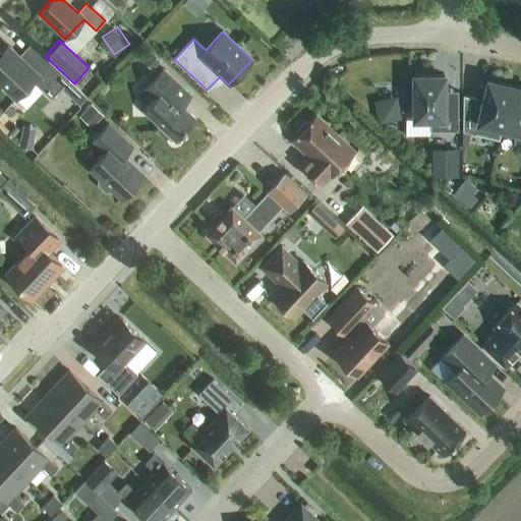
[(34,70),(9,47),(0,56),(0,87),(14,100),(32,81),(51,100),(61,90),(79,106),(87,99),(68,81),(69,80),(45,58),(34,70)]
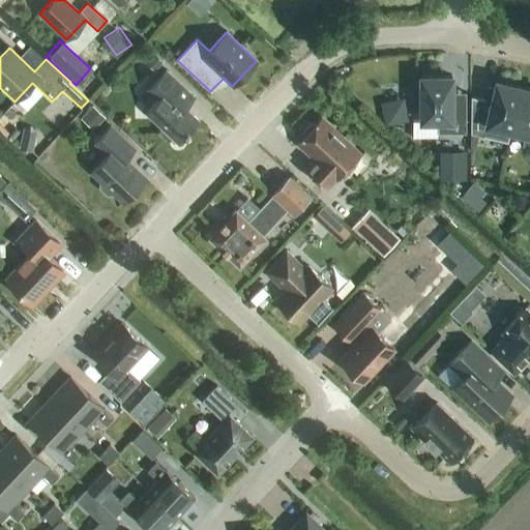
[(163,62),(152,52),(144,61),(154,71),(163,62)]
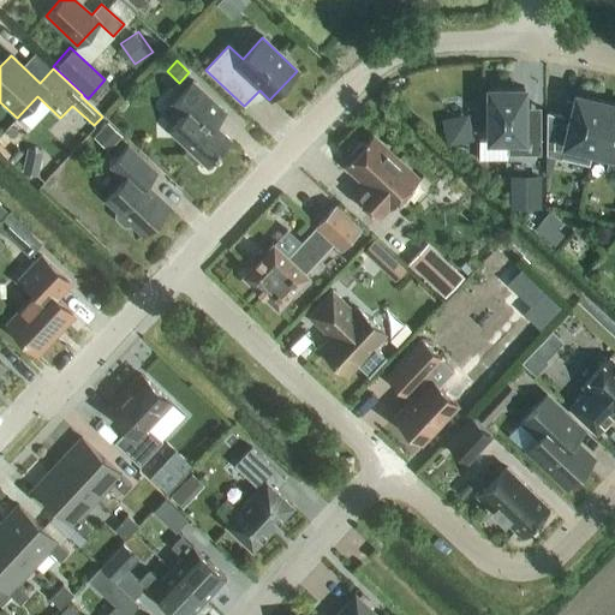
[(207,167),(231,141),(214,125),(226,113),(193,82),(172,105),(184,117),(169,132),(187,149),(185,151),(185,155),(193,163),(197,163),(199,161),(207,167)]
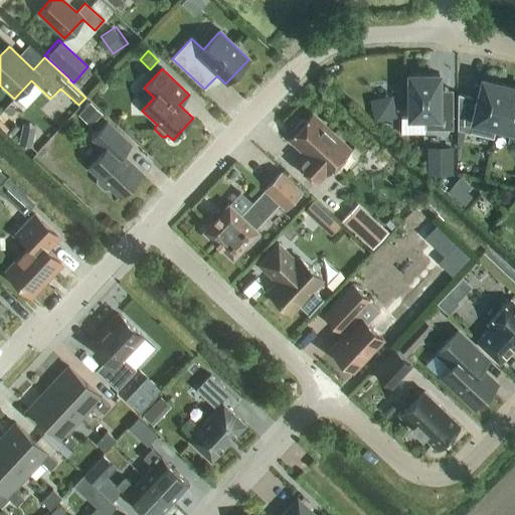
[(453,105),(440,105),(439,74),(408,74),(408,118),(403,118),(403,135),(424,135),(424,130),(453,130),(453,105)]
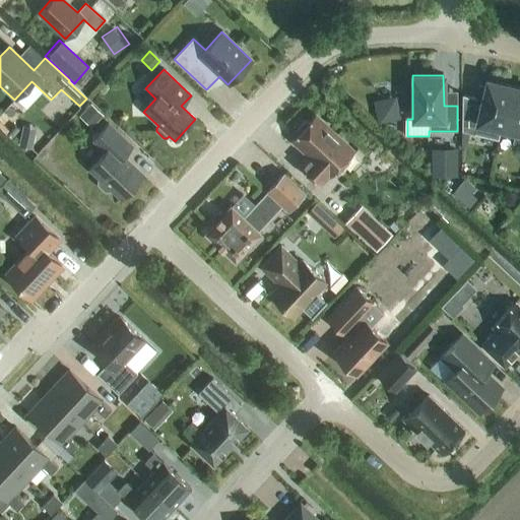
[(501,128),(511,86),(486,80),(473,134),(483,137),(486,125),(501,128)]
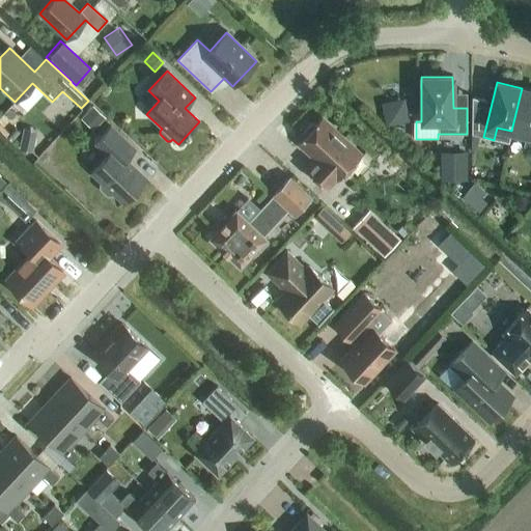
[(530,89),(522,88),(511,131),(526,135),(523,146),(530,148),(530,89)]
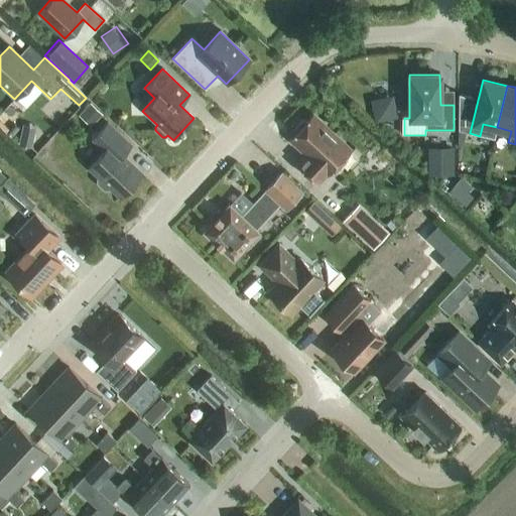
[(384,116),(396,113),(392,99),(380,102),(384,116)]
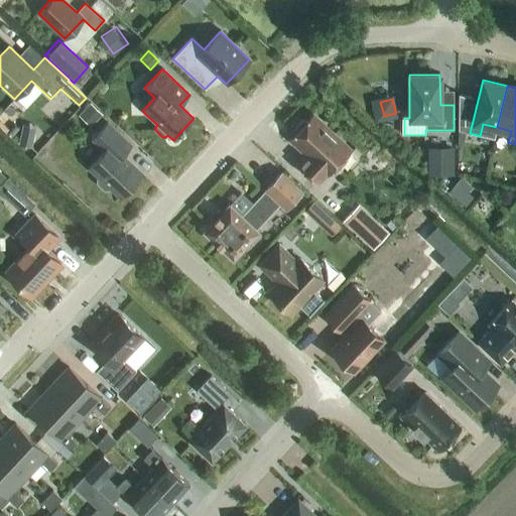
[(102,115),(89,103),(78,115),(91,127),(102,115)]
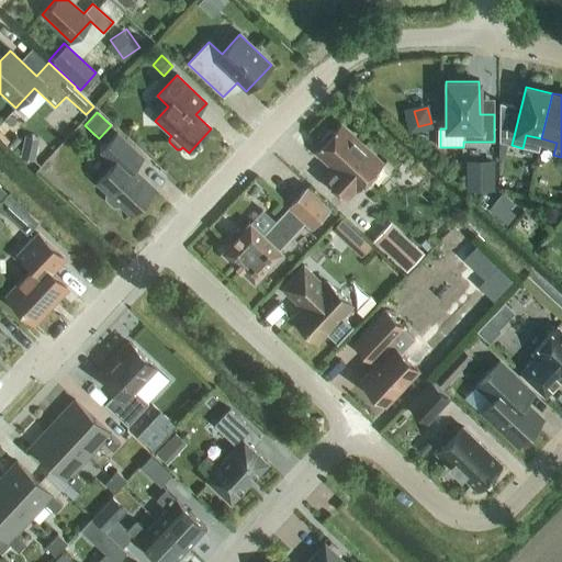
[(390,172),(341,126),(341,125),(335,132),(328,132),(322,139),(322,145),(315,153),(317,153),(335,169),(324,180),(345,199),(356,188),(357,190),(380,165),(390,173),(390,172)]
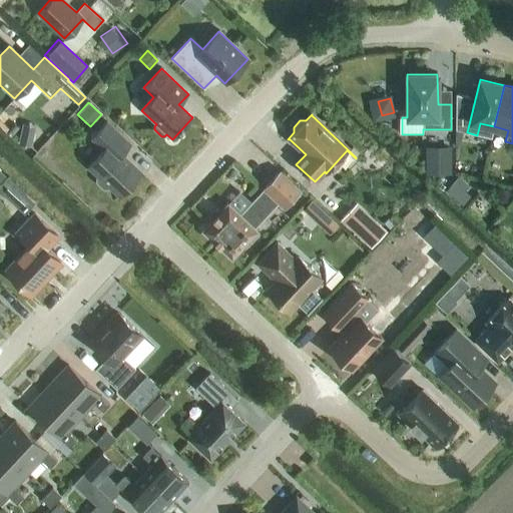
[(119,195),(140,173),(120,155),(130,144),(106,122),(91,138),(103,149),(88,166),(98,176),(96,178),(96,182),(103,188),(107,188),(109,186),(119,195)]
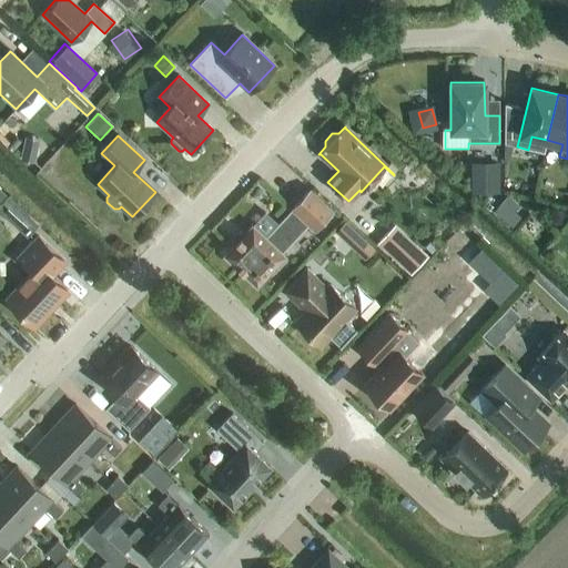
[(499,165),(475,165),(475,192),(498,193),(499,165)]
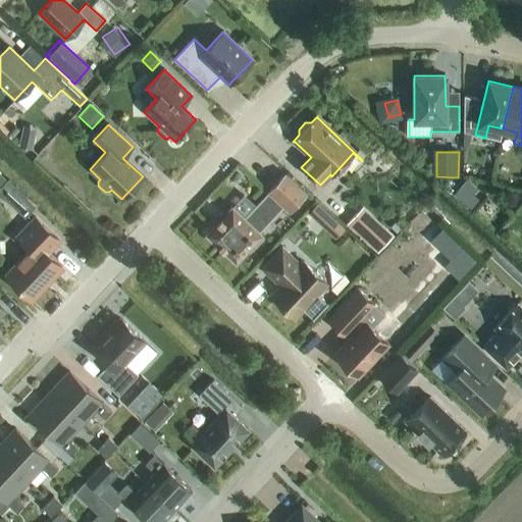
[(490,168),(477,165),(475,177),(487,179),(490,168)]
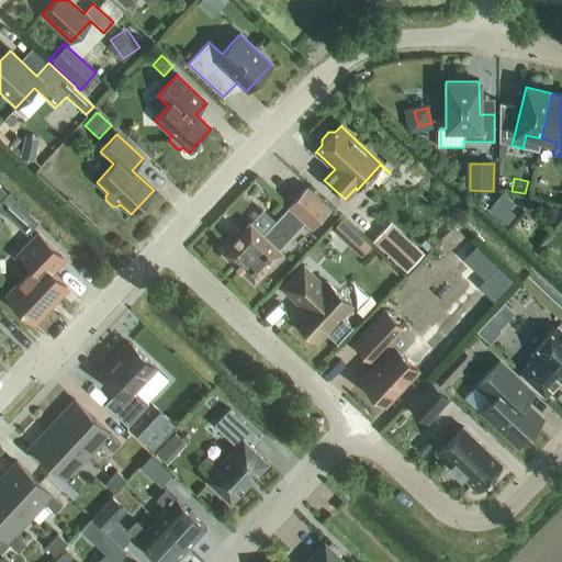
[(311,227),(328,209),(306,188),(289,206),(291,210),(274,228),(272,226),(263,236),(249,223),(240,233),(237,231),(228,240),(231,243),(222,253),(254,282),(281,253),(278,249),(287,240),(285,238),(302,220),(311,227)]
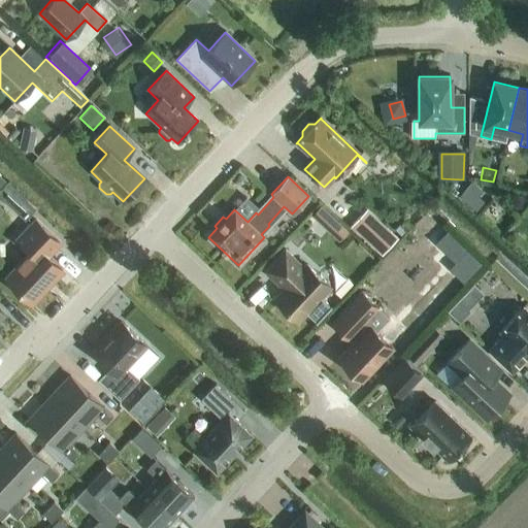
[(26,197),(9,182),(0,192),(0,201),(11,212),(26,197)]
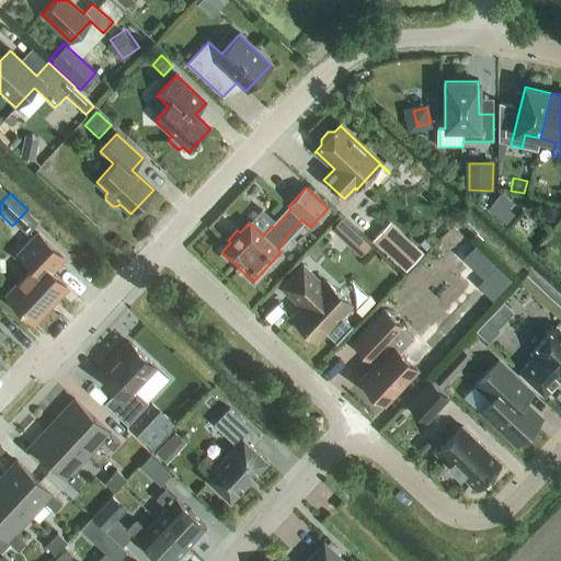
[(501,194),(487,209),(504,226),(514,215),(507,209),(512,205),(501,194)]
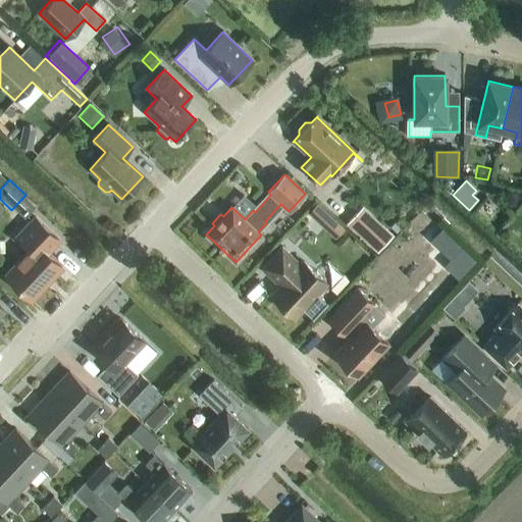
[(347,225),(315,202),(307,213),(338,236),(347,225)]
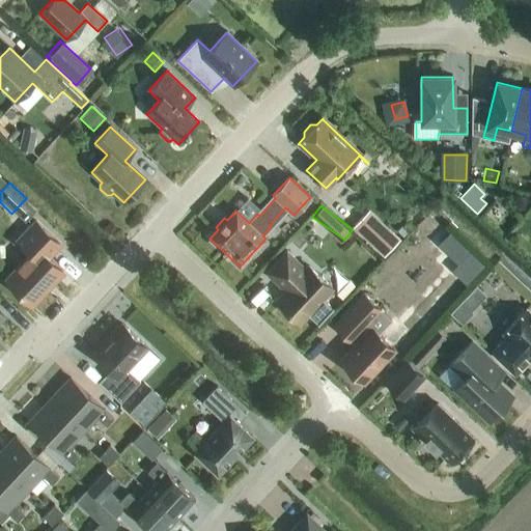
[(400,239),(369,210),(352,227),(383,256),(400,239)]
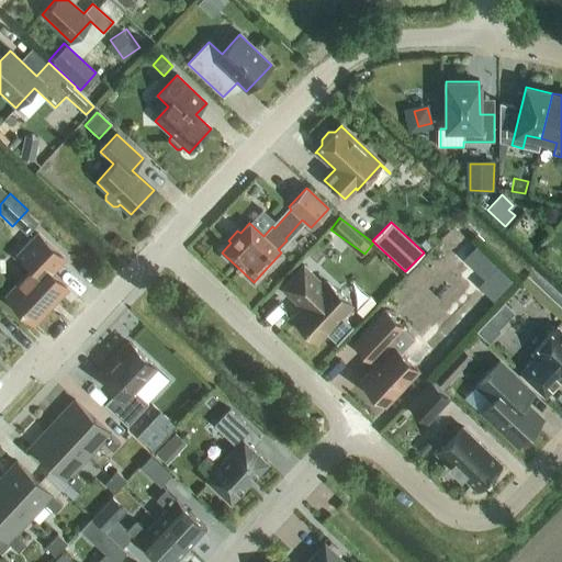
[(452,232),(440,245),(465,269),(479,256),(452,232)]
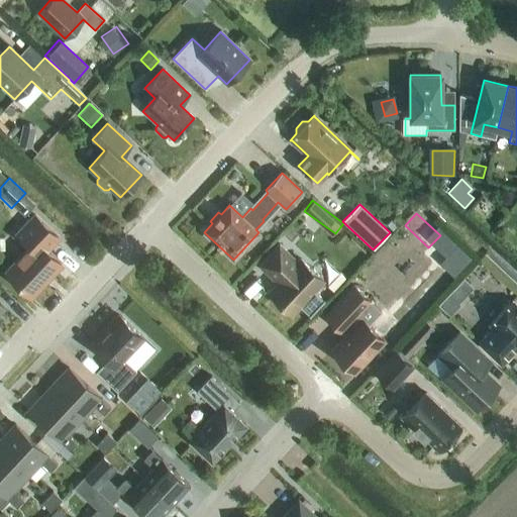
[(30,297),(61,265),(46,250),(59,237),(34,215),(17,234),(30,246),(5,273),(30,297)]
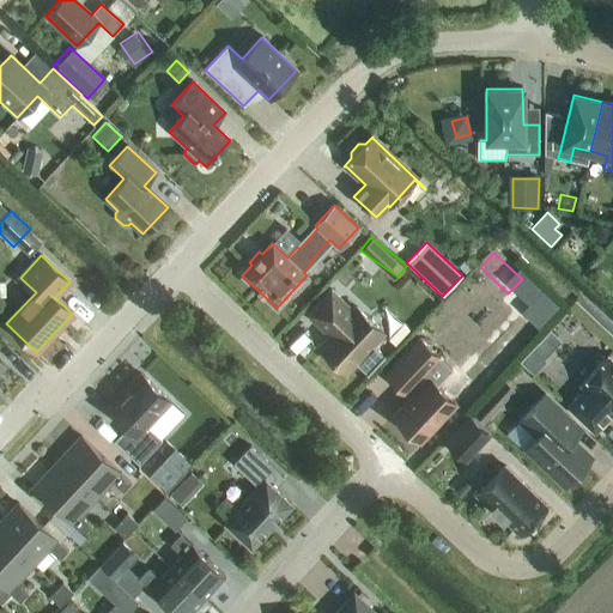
[(319,349),(345,372),(354,363),(366,375),(384,357),(371,345),(382,332),(357,308),(353,311),(331,290),(307,315),(329,337),(319,349)]
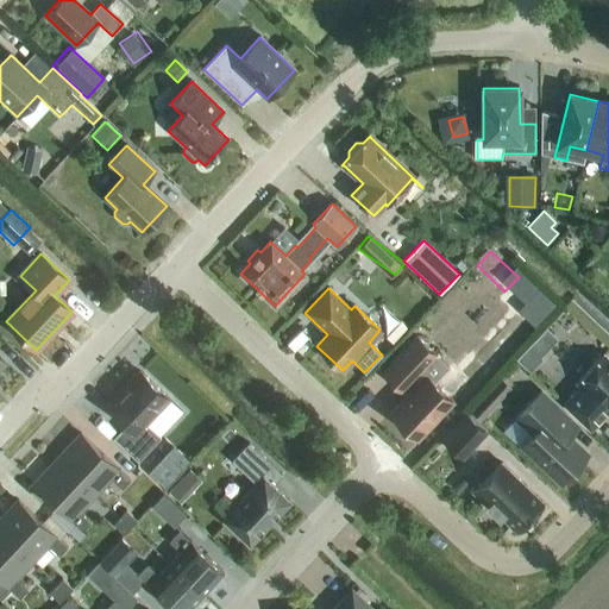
[(546,328),(516,360),(529,372),(542,359),(540,357),(557,340),(546,328)]
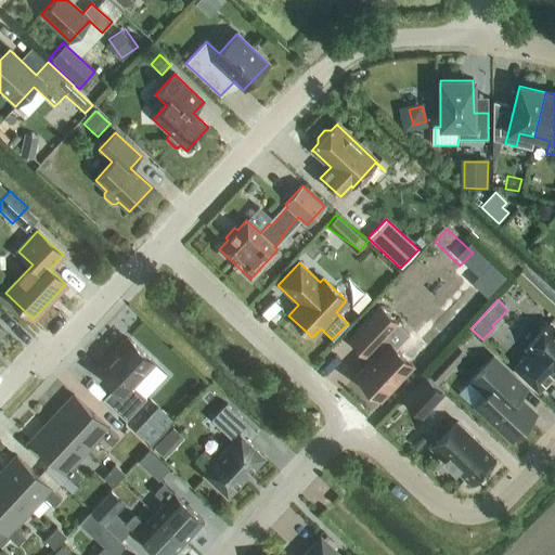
[(381,401),(413,366),(395,349),(409,334),(397,324),(397,323),(379,307),(348,340),(371,361),(355,377),(381,401)]
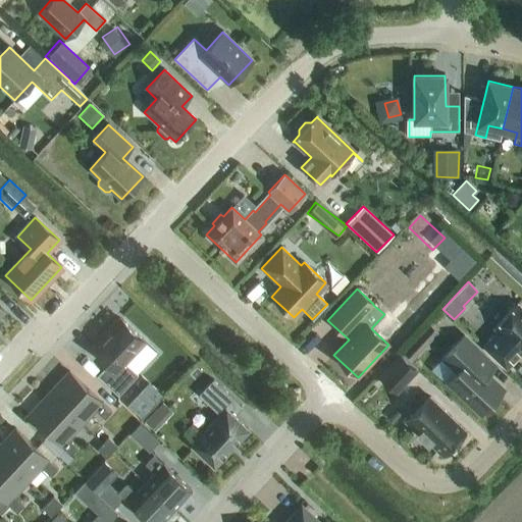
[(521,311),(516,305),(496,326),(499,330),(482,347),(506,369),(521,352),(521,311)]
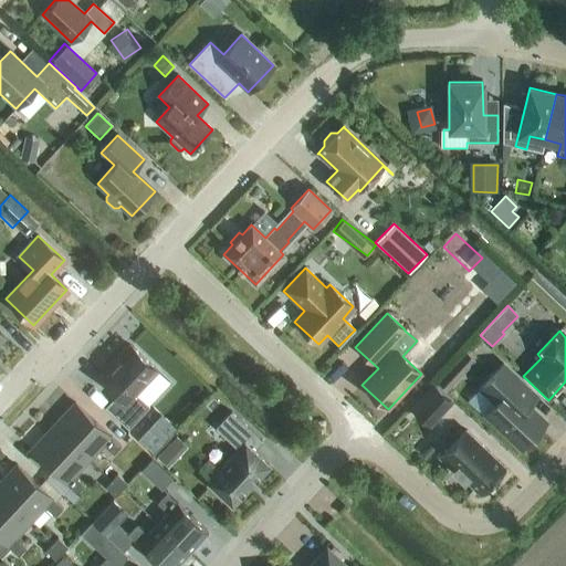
[(129,346),(127,348),(125,347),(117,356),(118,357),(100,377),(117,395),(105,407),(127,429),(149,406),(136,394),(157,371),(129,346)]
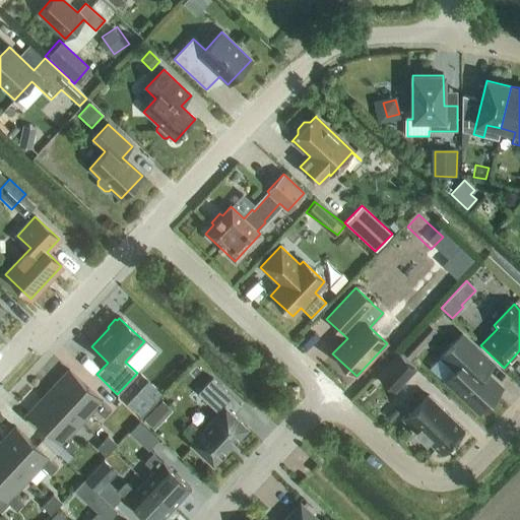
[(404,346),(414,355),(438,329),(427,320),(404,346)]
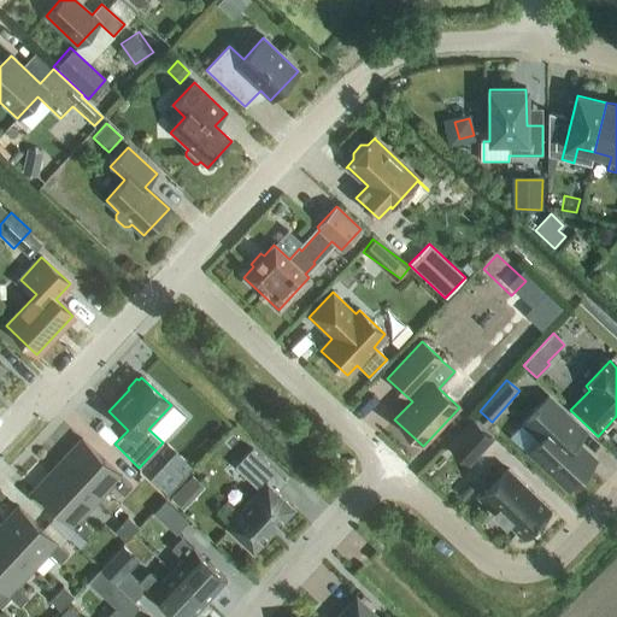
[(523,422),(509,438),(527,453),(529,451),(569,488),(594,460),(575,442),(583,434),(585,432),(583,430),(574,422),(547,397),(523,422)]
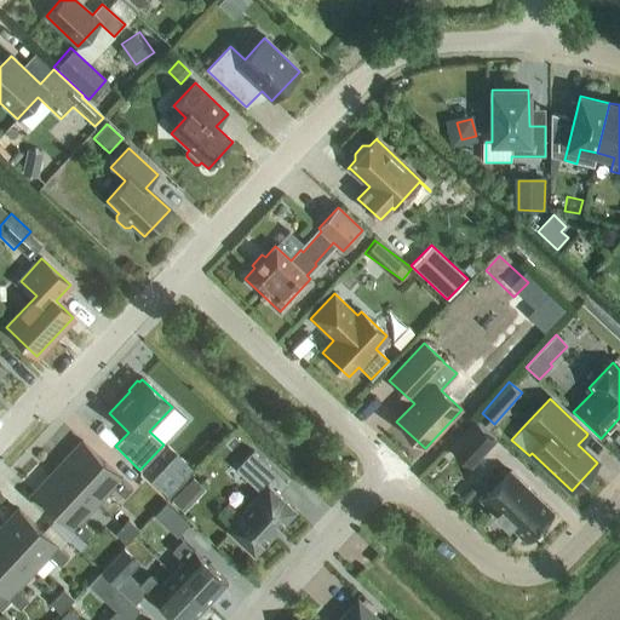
[(471,465),(494,441),(474,422),(451,447),(471,465)]
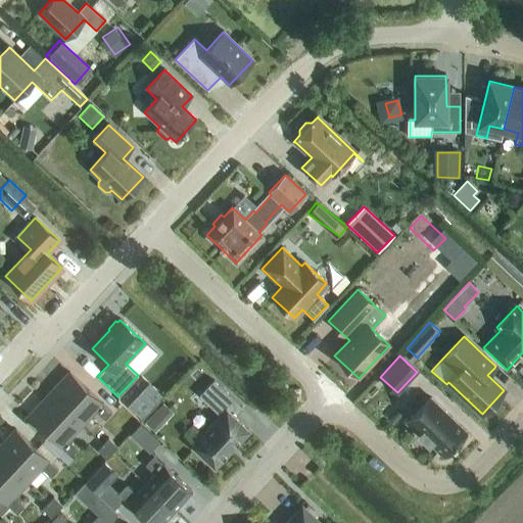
[(48,395),(80,425),(93,411),(103,420),(110,413),(69,373),(48,395)]
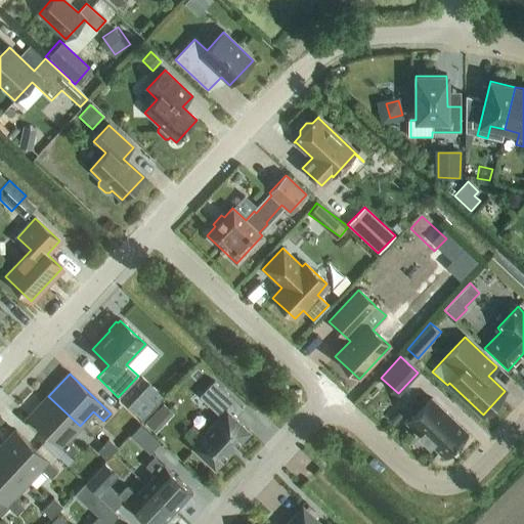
[(220,417),(191,447),(214,469),(249,432),(234,418),(244,407),(214,380),(199,396),(220,417)]
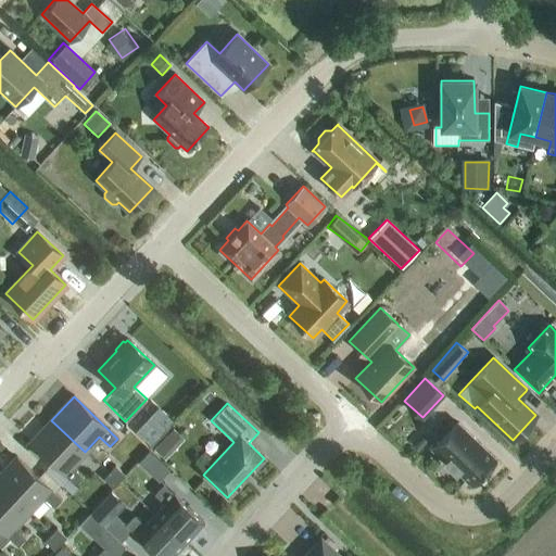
[(161,408),(139,430),(166,457),(188,436),(161,408)]
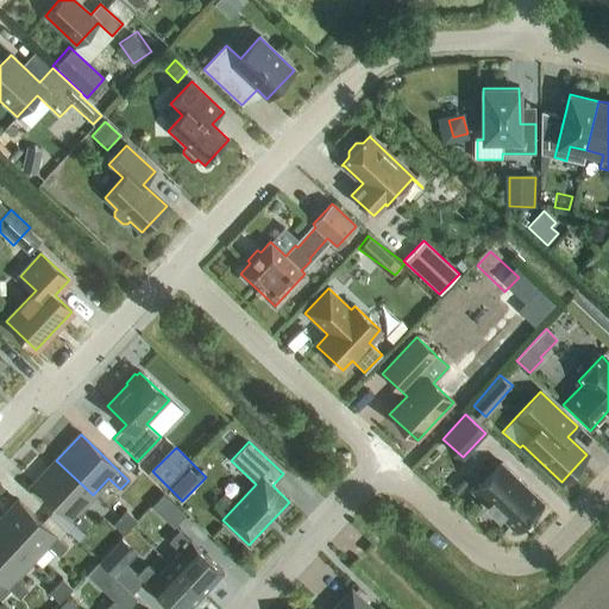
[(77,512),(93,495),(56,460),(32,485),(81,531),(89,522),(77,512)]
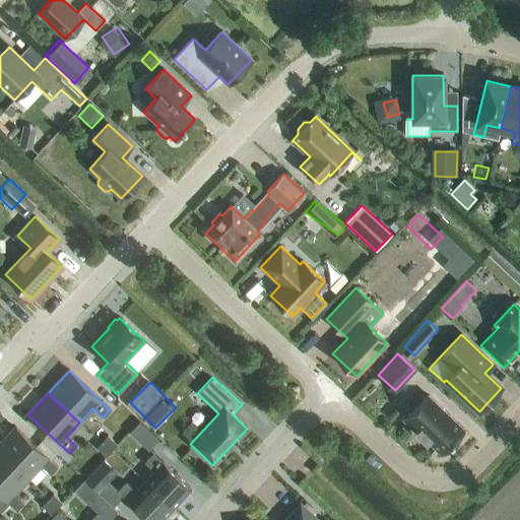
[(440,452),(462,429),(428,395),(403,420),(426,441),(427,440),(440,452)]
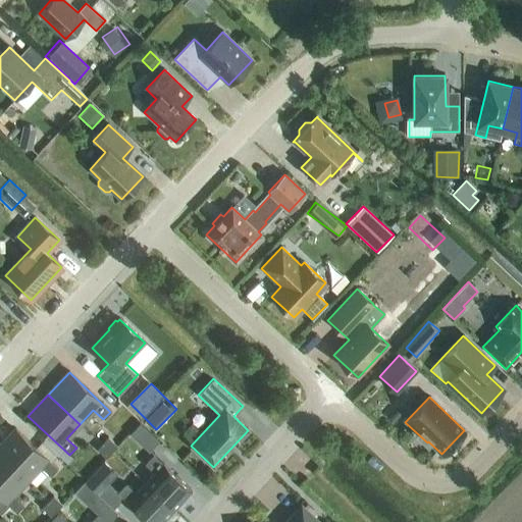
[(139,440),(148,431),(140,424),(132,433),(139,440)]
